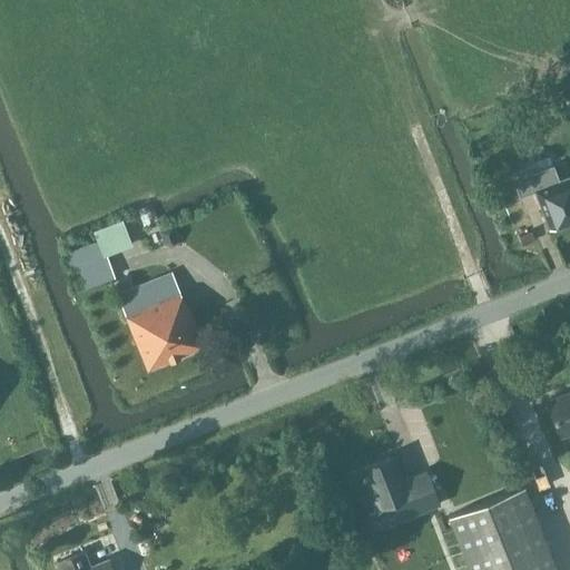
[(530,165),(523,168),(532,193),(536,190),(550,229),(569,220),(569,175),(558,180),(553,166),(533,174),(530,165)]
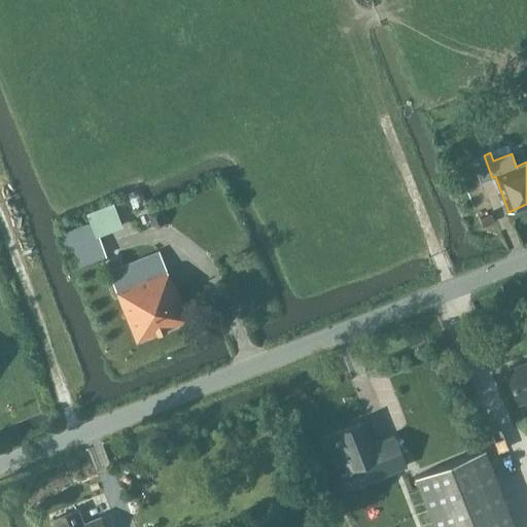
[(165,220),(160,209),(147,213),(152,225),(157,229),(162,226),(165,220)]
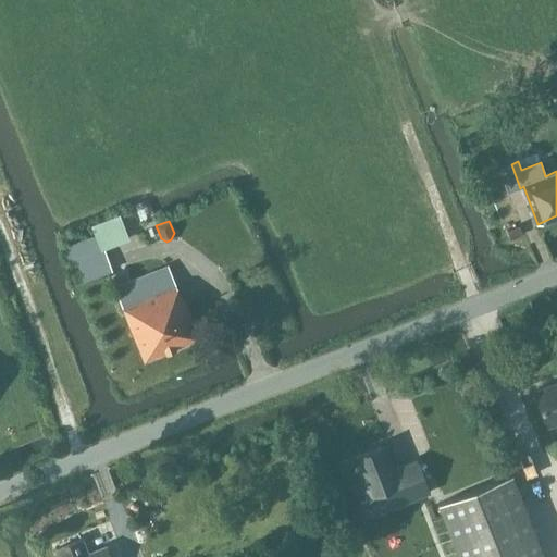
[(519,226),(507,232),(510,239),(523,234),(519,226)]
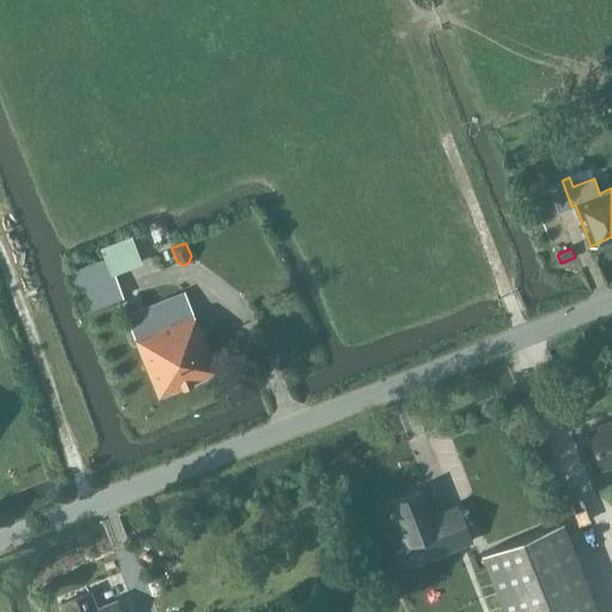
[(105,258),(69,271),(75,286),(85,313),(123,299),(114,274),(108,257),(105,258)]
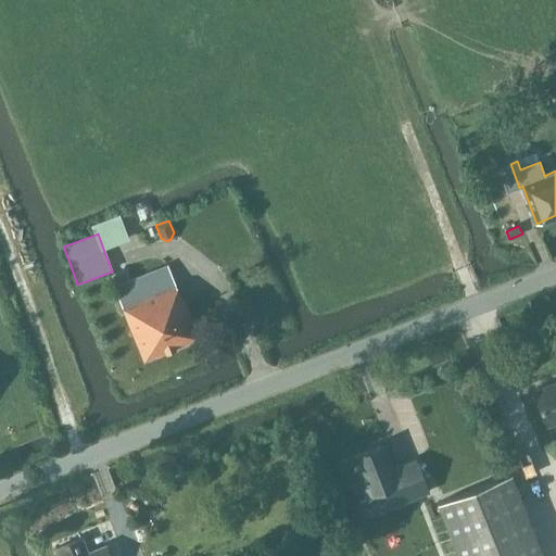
[(143,363),(201,339),(187,301),(182,301),(167,265),(113,287),(143,363)]
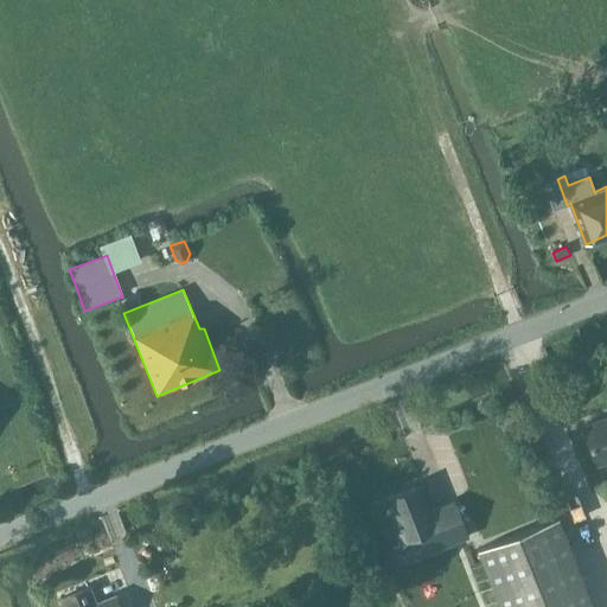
[(606,417),(582,428),(595,467),(606,462),(606,417)]
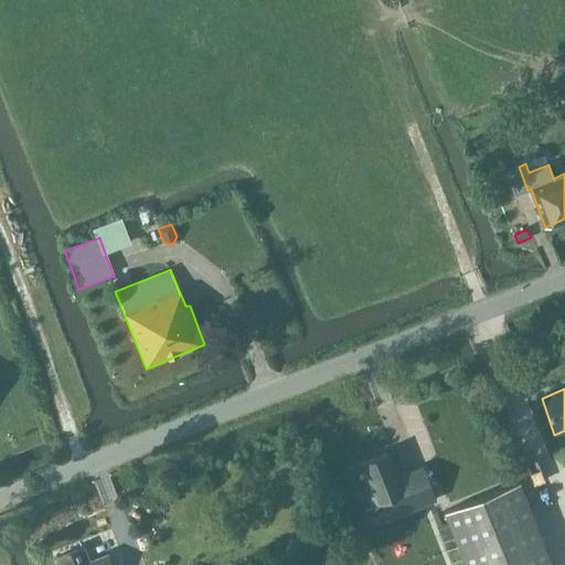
[(361,467),(351,471),(365,508),(375,504),(388,499),(395,515),(435,500),(422,468),(400,477),(391,452),(360,465),(361,467)]
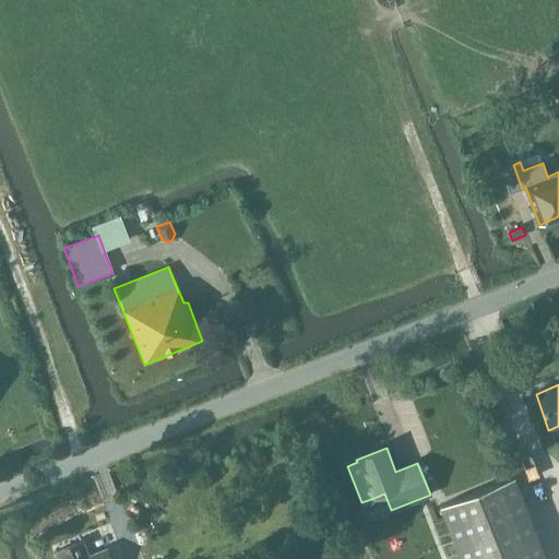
[(545,558),(513,477),(440,507),(460,558),(545,558)]
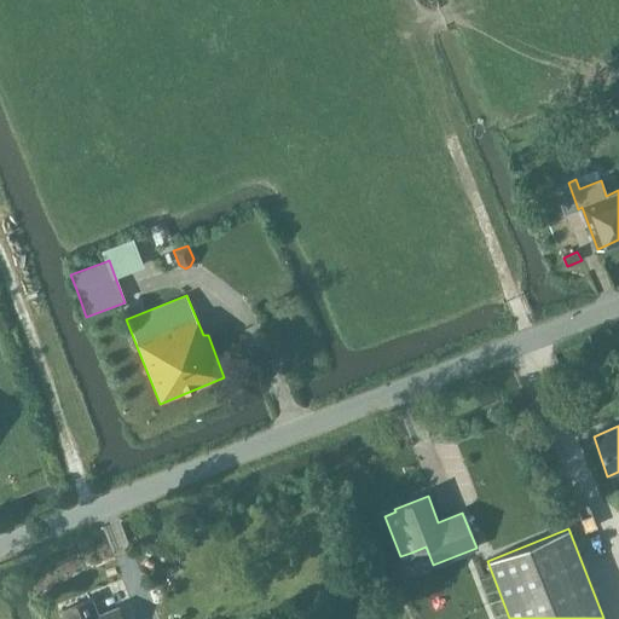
[(99,613),(92,597),(61,609),(64,618),(122,618),(117,606),(99,613)]
